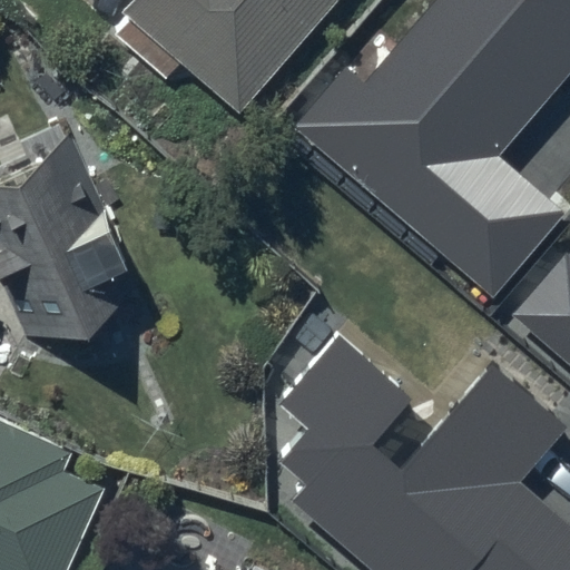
[(128,0),(119,9),(128,17),(115,32),(165,77),(179,61),(235,111),(334,0),(128,0)]
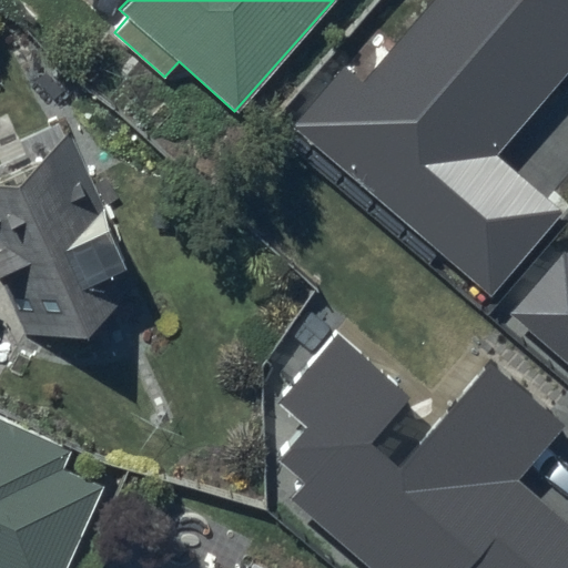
[(567,53),(567,0),(414,0),(358,66),(340,49),(287,108),(487,279),(560,194),(495,138),(567,53)]
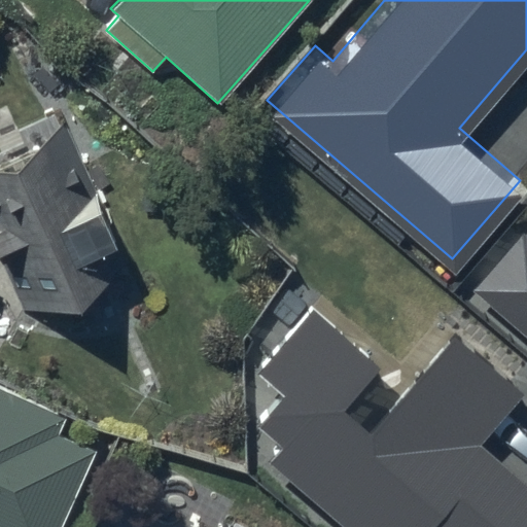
[(62,121),(0,150),(0,257),(35,332),(69,317),(77,335),(104,322),(92,296),(134,276),(62,121)]
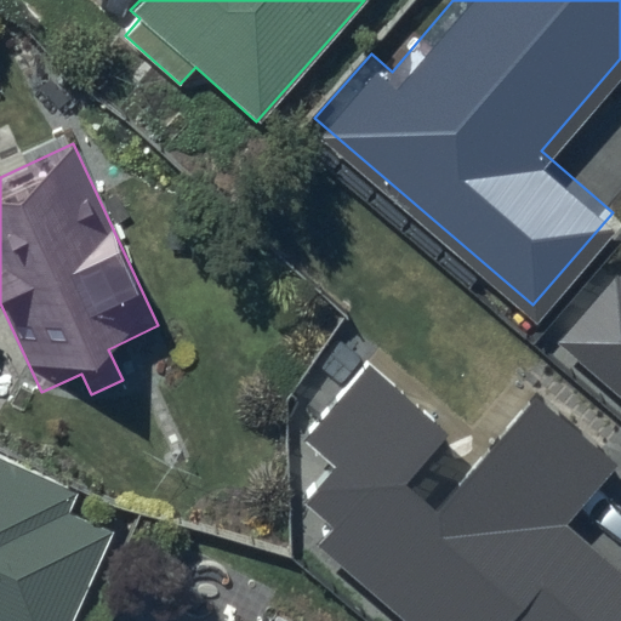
[(620,262),(614,256),(557,324),(620,377),(620,262)]
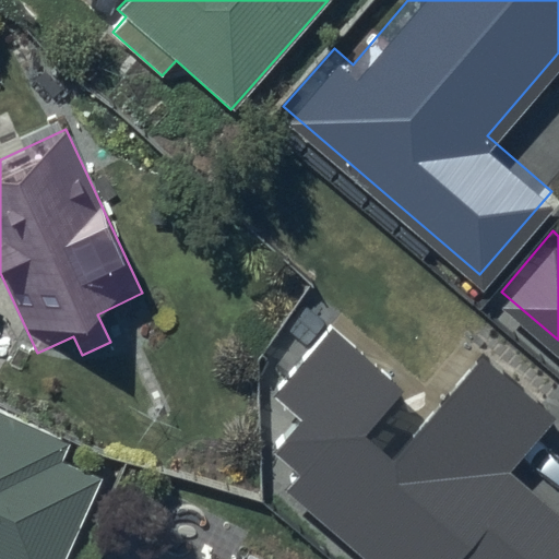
[(330,328),(276,391),(306,418),(276,450),(302,476),(287,494),(363,558),(558,558),(558,515),(509,475),(556,417),(483,357),(392,459),(363,435),(401,390),(330,328)]
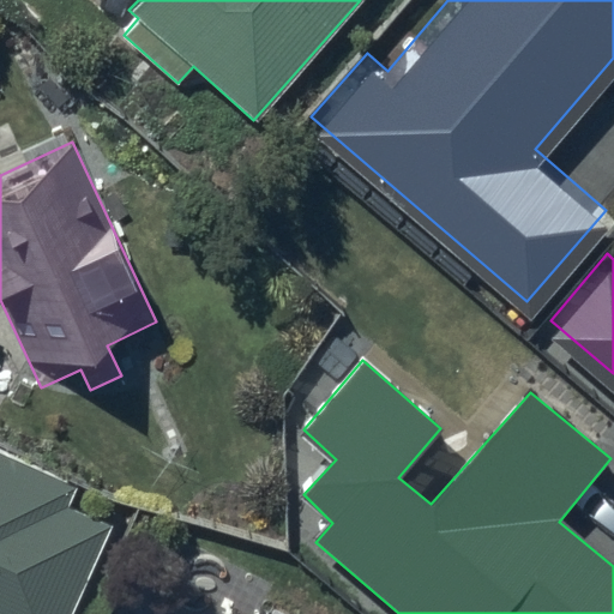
[(0,613),(68,613),(109,525),(66,506),(74,488),(0,455),(0,613)]
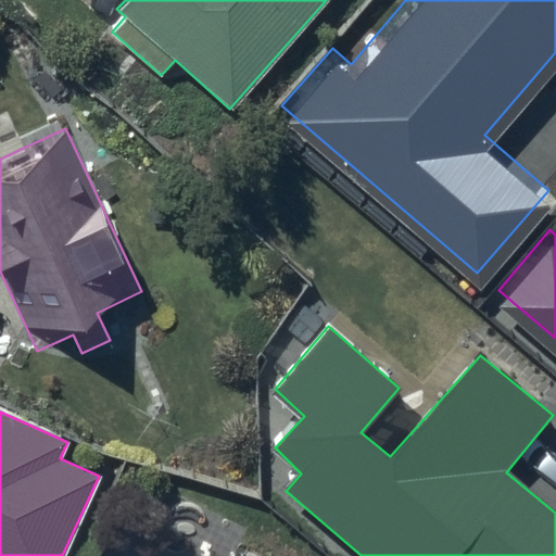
All buildings are outlined.
